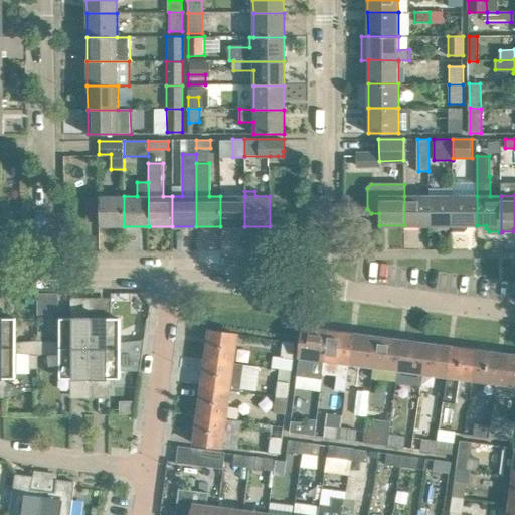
[(124,226),(124,196),(100,196),(100,226),(124,226)]
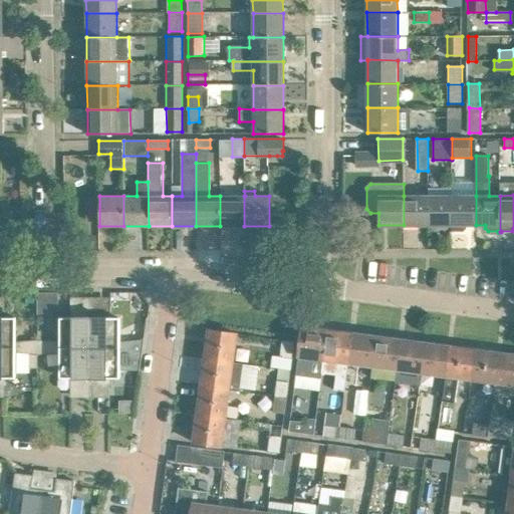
[(244,226),(244,196),(220,196),(220,226),(244,226)]
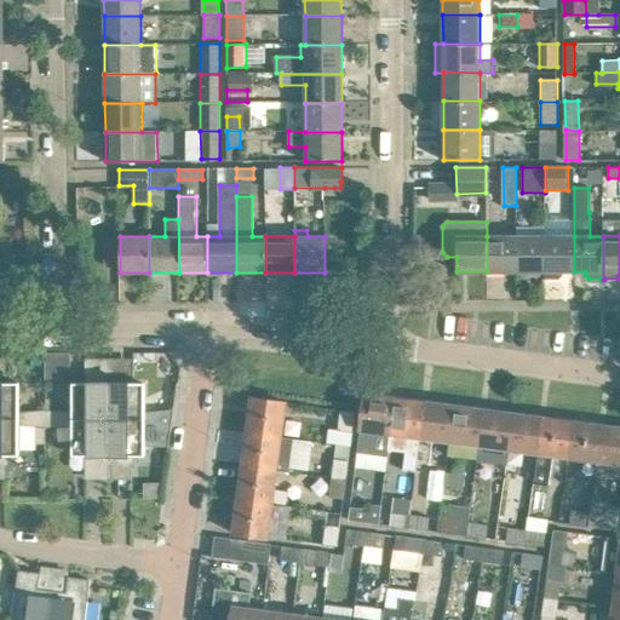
[(516,271),(516,236),(487,236),(487,271),(516,271)]
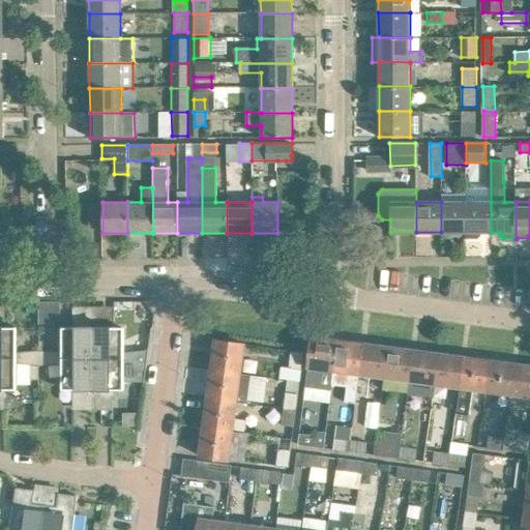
[(466,232),(466,202),(441,202),(441,232),(466,232)]
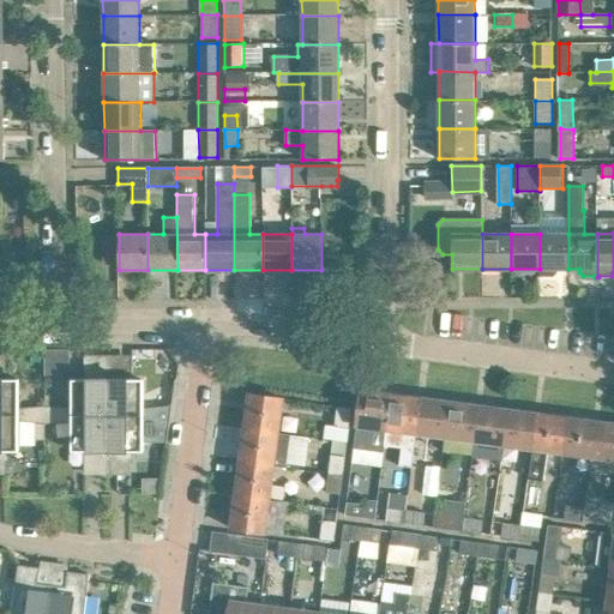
[(569,269),(569,234),(540,234),(540,269),(540,277),(541,277),(541,276),(553,276),(557,272),(557,269),(569,269)]
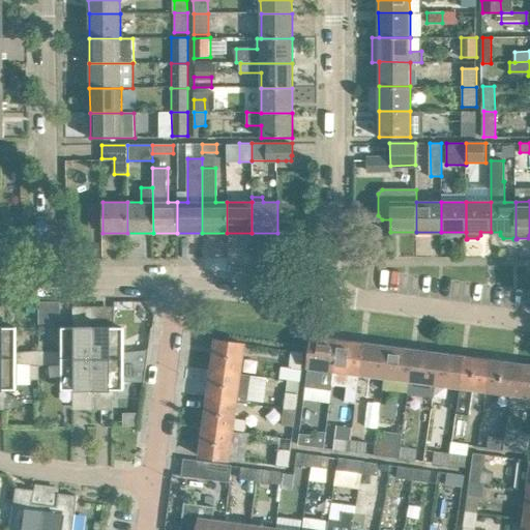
[(38,302),(28,302),(28,313),(38,313),(38,302)]
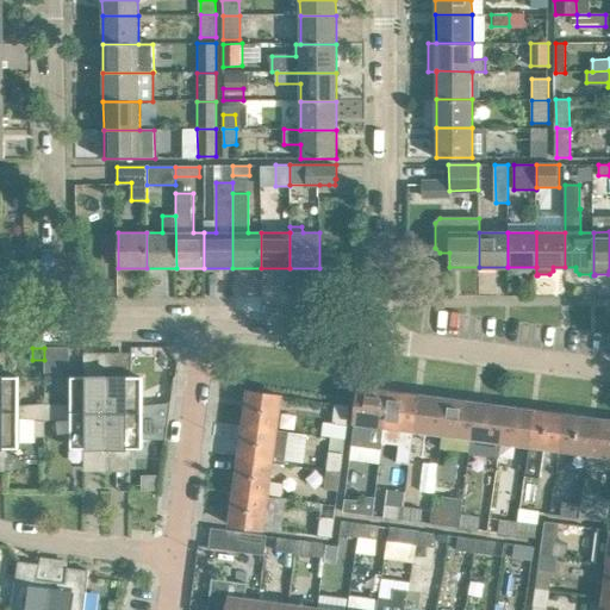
[(56,348),(44,348),(44,360),(44,373),(56,373),(56,365),(56,348)]
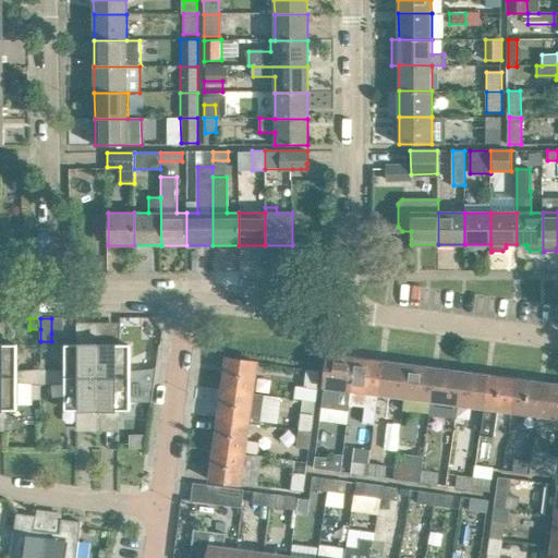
[(97,377),(97,326),(87,326),(87,344),(76,344),(65,344),(65,371),(65,377),(97,377)]
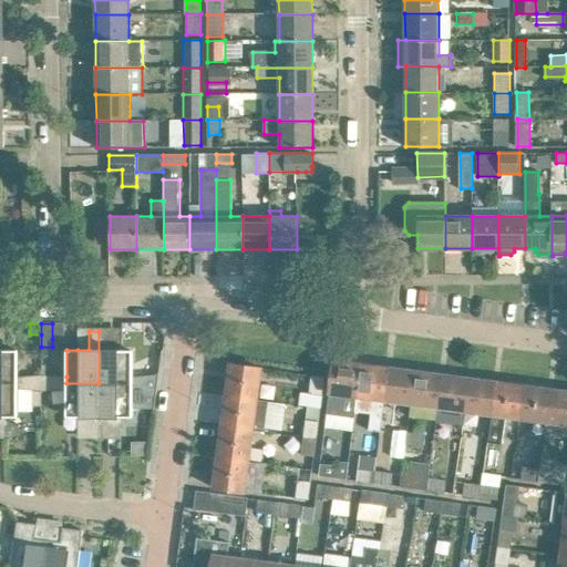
[(131,377),(132,350),(121,350),(109,350),(109,331),(99,331),(99,383),(131,383),(131,377)]
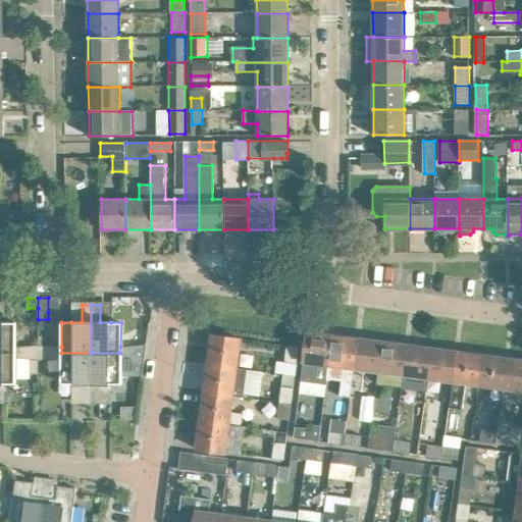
[(15,347),(15,322),(5,322),(0,321),(0,352),(14,353),(14,347),(15,347)]
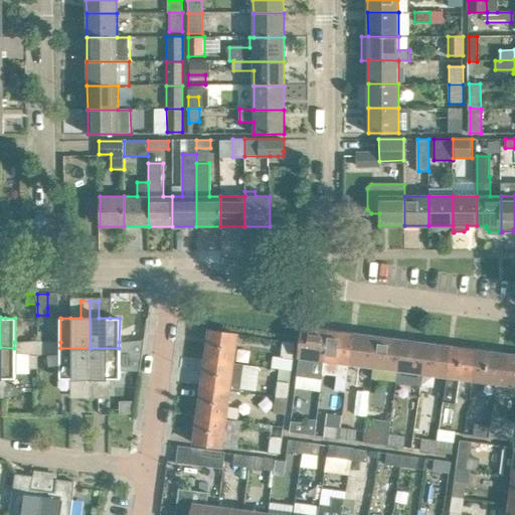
[(322,374),(324,360),(328,331),(303,327),(296,376),(321,379),(322,374)]
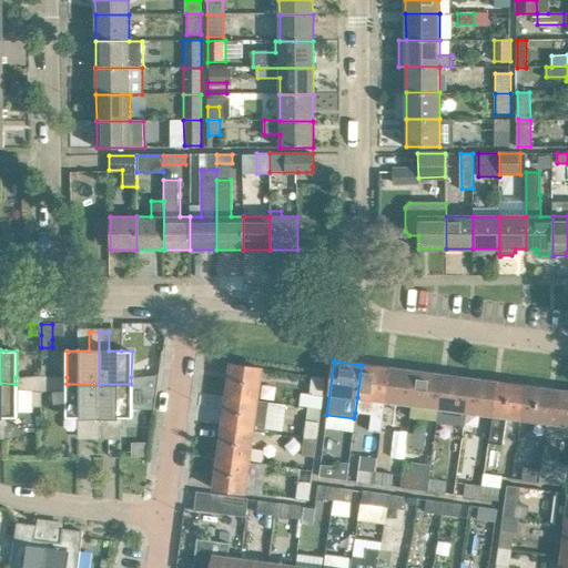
[(259,391),(262,368),(231,364),(226,395),(257,399),(259,391)]
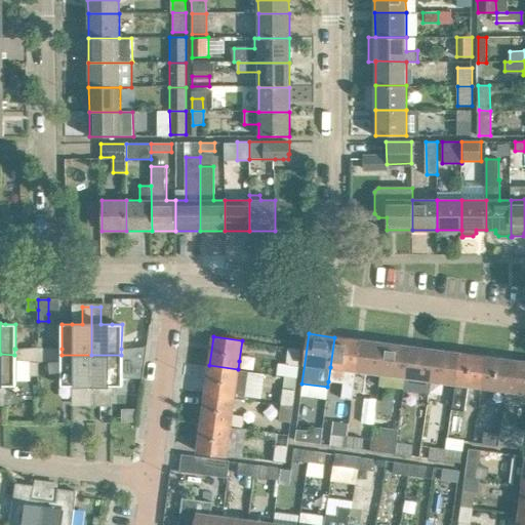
[(352,400),(355,370),(359,340),(334,337),(330,367),(328,381),(344,384),(341,399),(352,400)]
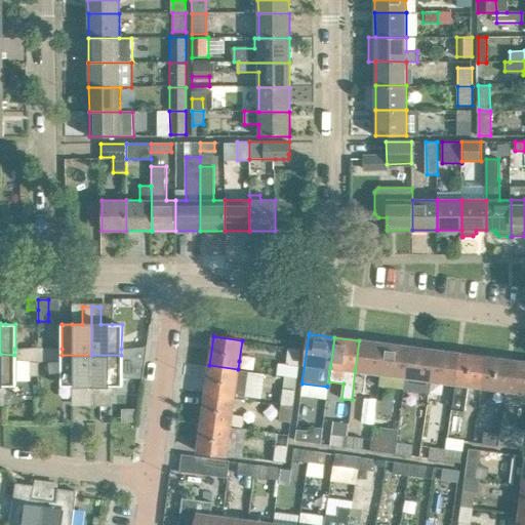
[(380,373),(385,344),(359,340),(355,370),(380,373)]
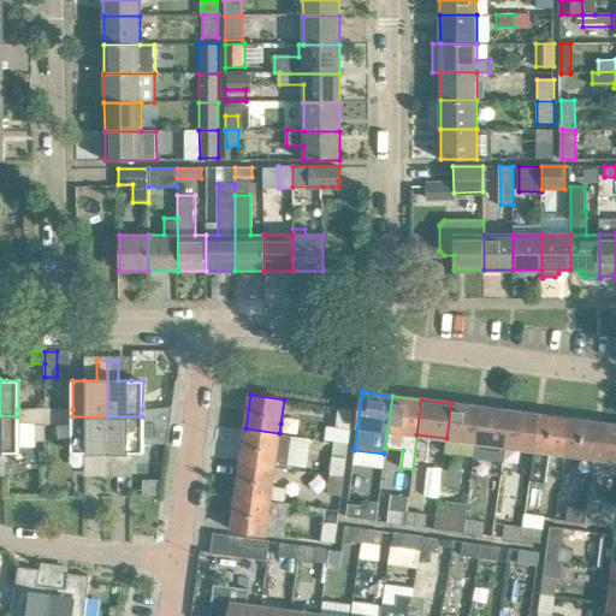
[(475,442),(480,407),(451,403),(446,438),(475,442)]
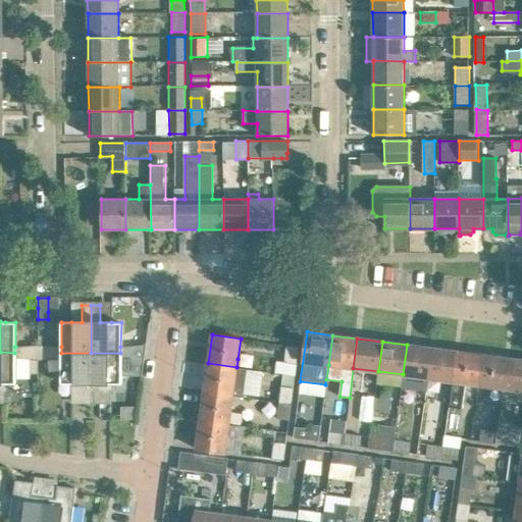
[(38,360),(38,345),(28,346),(28,359),(38,360)]
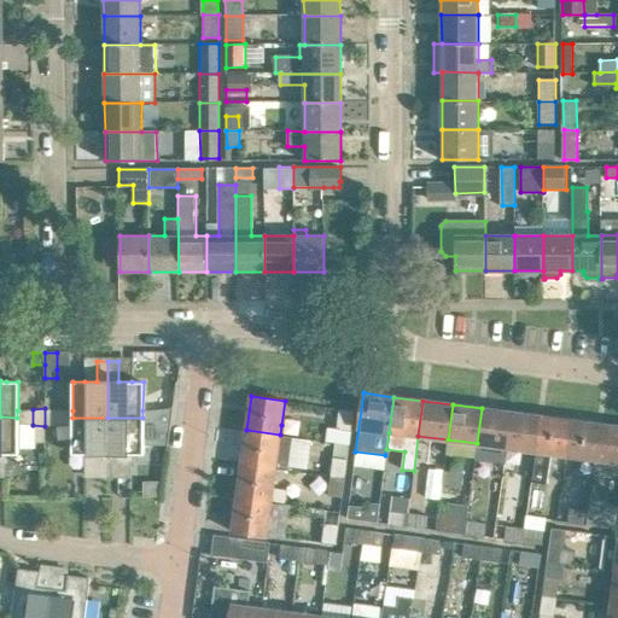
[(58,425),(58,409),(50,408),(45,408),(45,426),(58,425)]
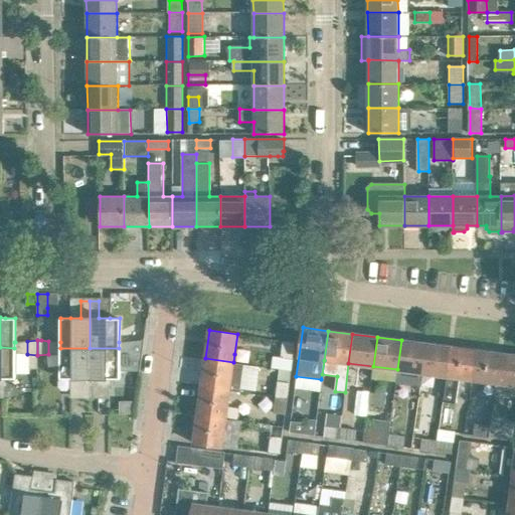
[(142,356),(144,340),(132,341),(132,355),(142,356)]
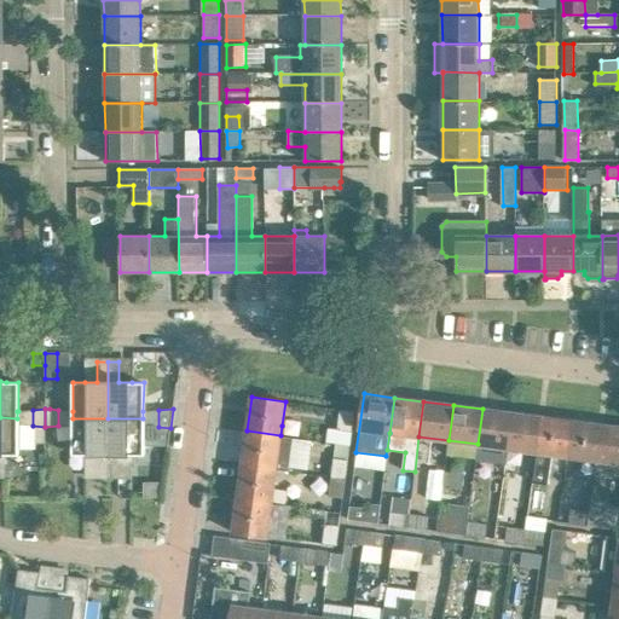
[(508,449),(513,414),(482,409),(478,444),(508,449)]
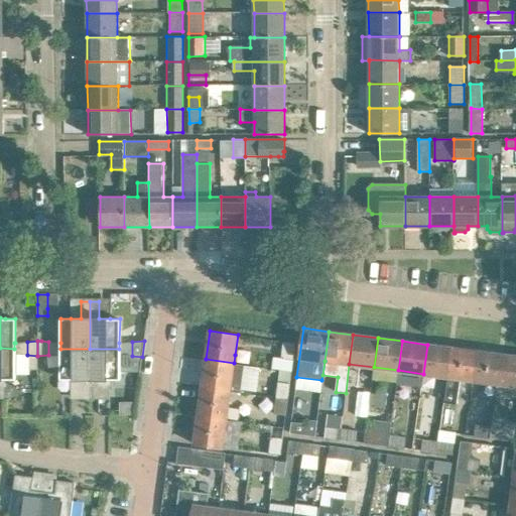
[(37,369),(37,356),(27,355),(27,342),(15,343),(14,343),(14,349),(0,348),(0,378),(5,378),(15,378),(15,374),(29,374),(29,369),(37,369)]
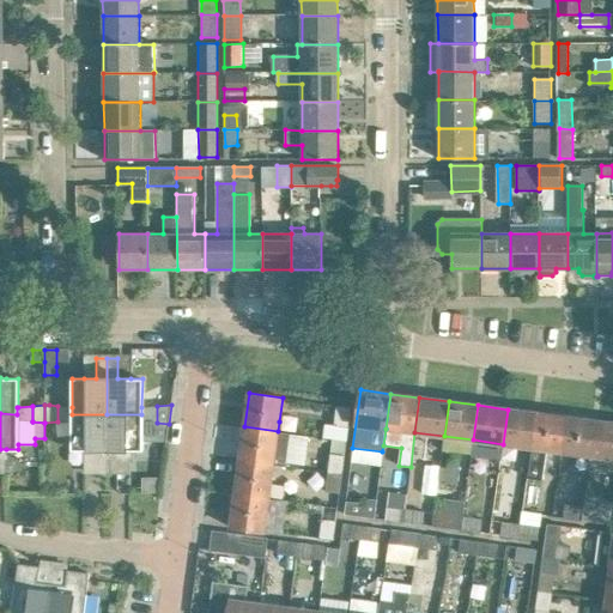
[(107,469),(107,414),(72,414),(72,407),(58,406),(58,422),(72,420),(72,449),(84,449),(96,449),(96,469),(107,469)]
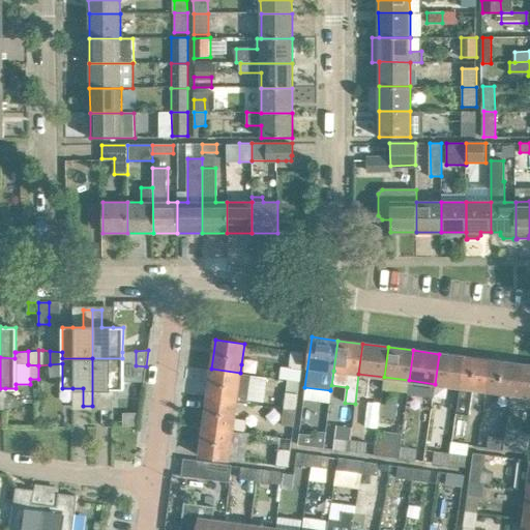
[(144,381),(146,366),(136,365),(136,351),(122,352),(122,358),(92,358),(92,406),(101,406),(101,388),(113,388),(123,388),(122,381),(144,381)]
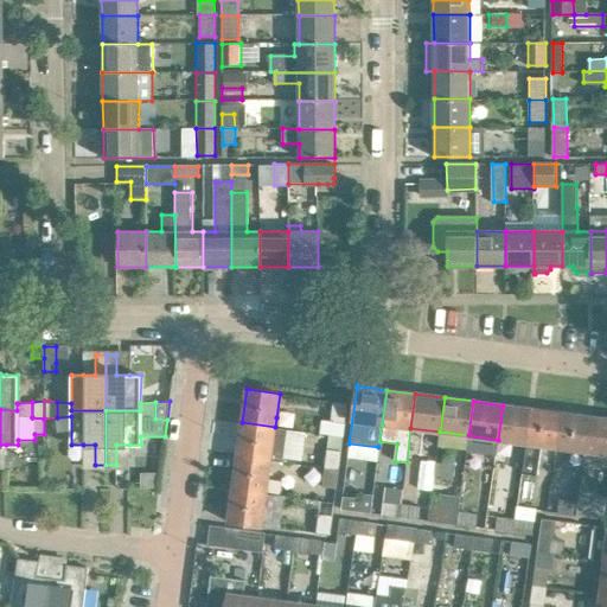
[(349,404),(333,402),(331,421),(346,423),(349,404)]
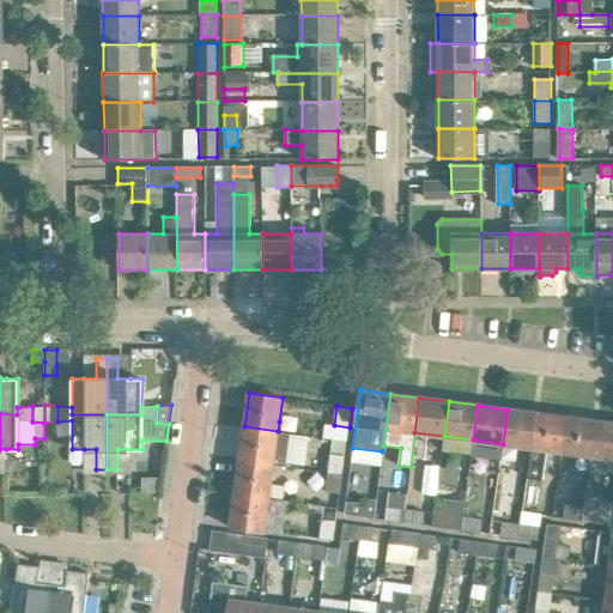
[(532,448),(536,413),(508,410),(503,444),(532,448)]
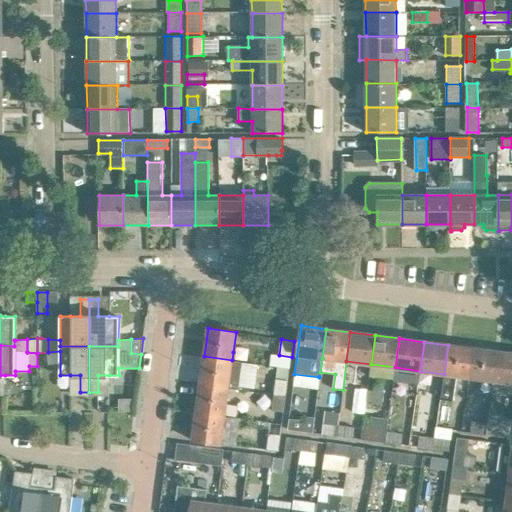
[(469,377),(472,348),(448,345),(444,374),(441,399),(453,401),(456,375),(469,377)]
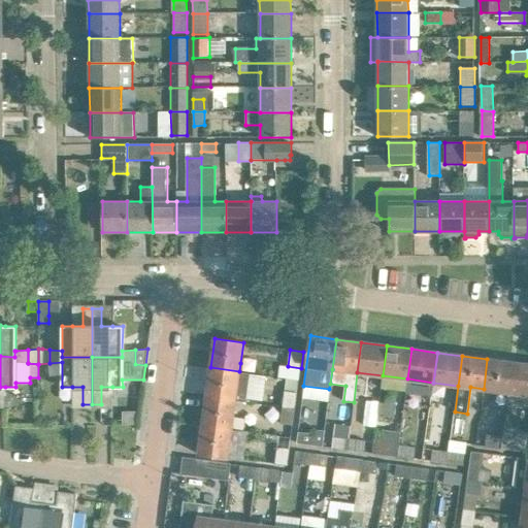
[(508,392),(513,362),(487,359),(484,389),(508,392)]
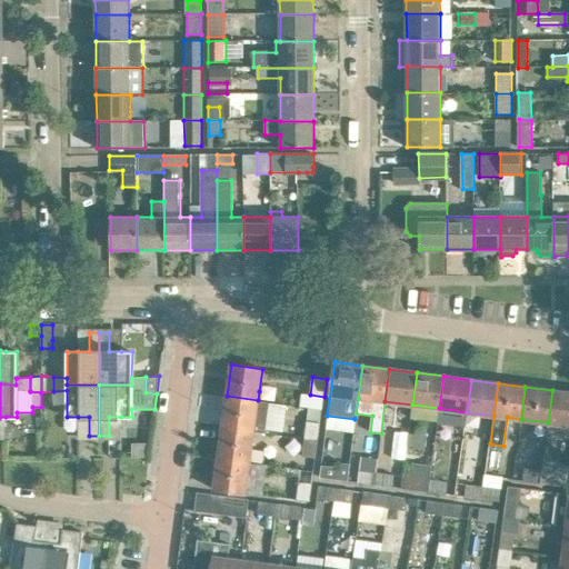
[(568,425),(568,392),(552,390),(548,422),(568,425)]
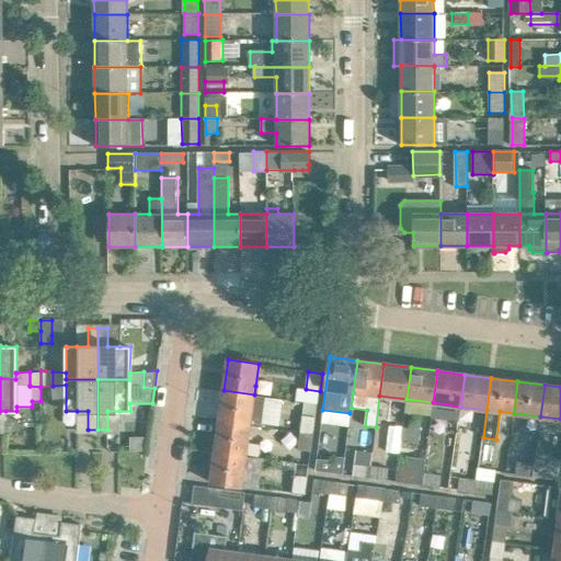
[(265,396),(254,395),(224,390),(219,421),(250,425),(261,426),(265,396)]
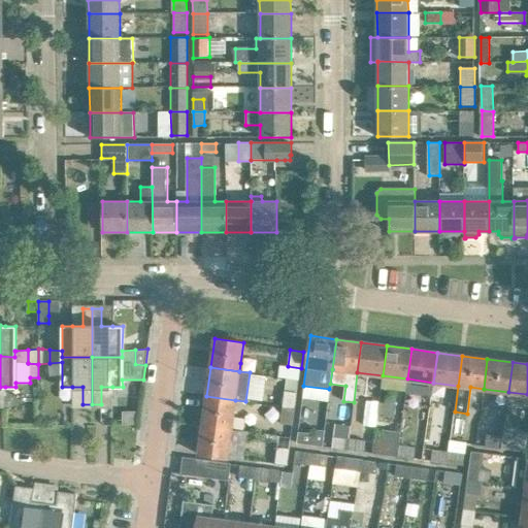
[(297,393),(285,391),(283,406),(295,408),(297,393)]
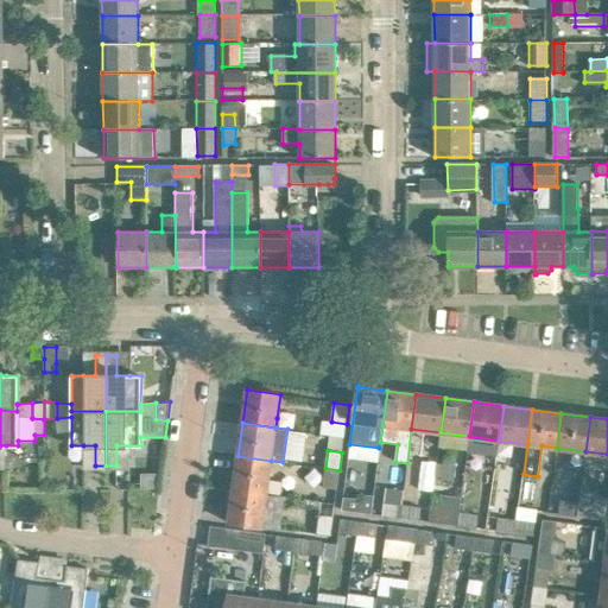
[(266,494),(271,461),(238,456),(233,489),(266,494)]
